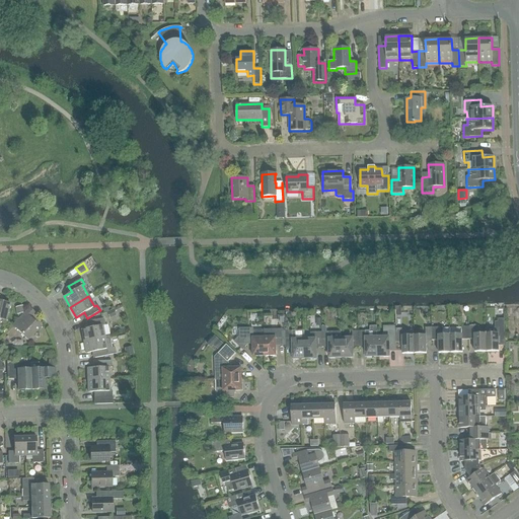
[(0,319),(6,321),(10,304),(0,301),(0,319)]
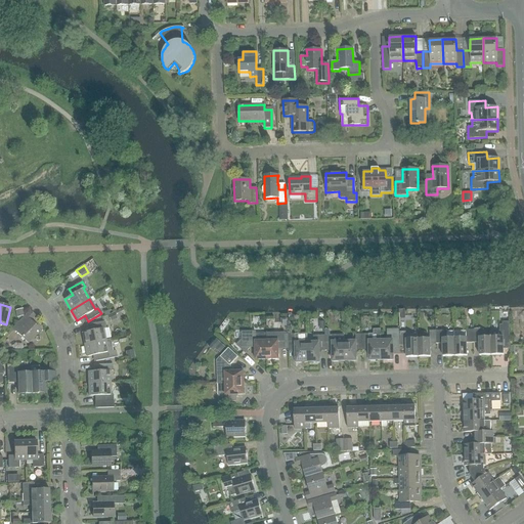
[(23,309),(15,310),(16,318),(25,316),(23,309)]
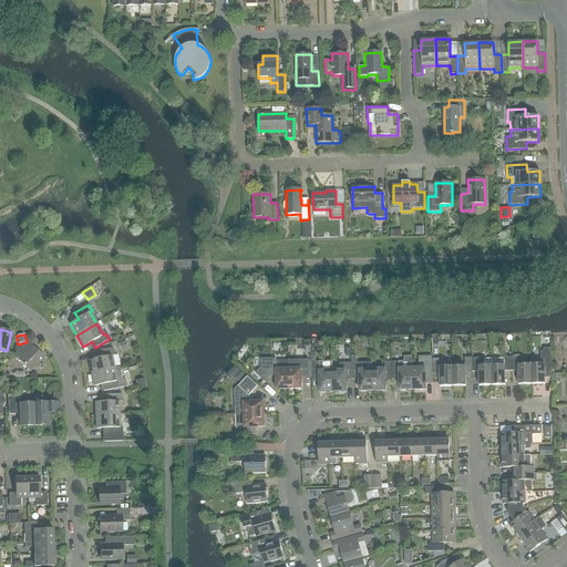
[(32,347),(38,342),(32,337),(13,356),(30,372),(43,359),(32,347)]
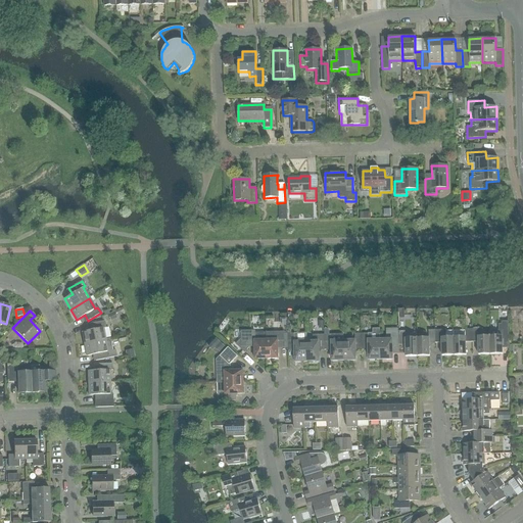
[(502,322),(502,324),(501,324),(498,324),(498,330),(489,331),(489,336),(490,354),(502,354),(502,340),(509,340),(508,324),(508,321),(502,322)]
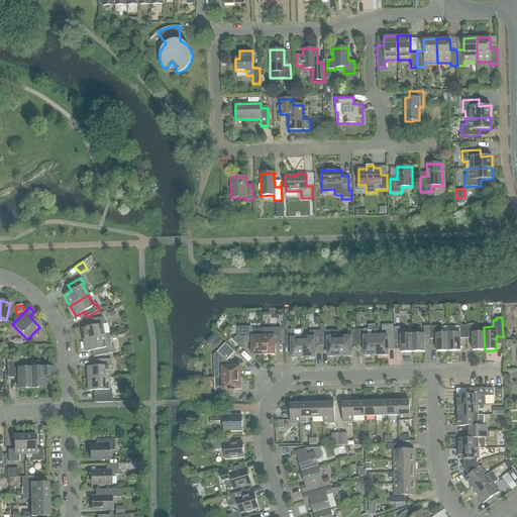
[(81,328),(83,340),(104,336),(104,335),(102,324),(104,324),(103,318),(89,320),(90,327),(81,328)]
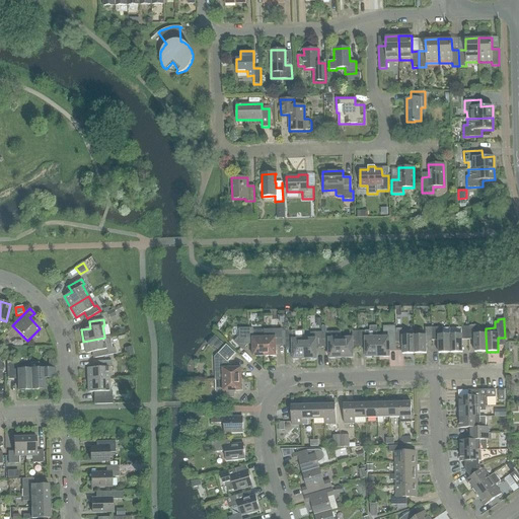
[(365,357),(377,357),(377,338),(377,326),(370,326),(370,330),(358,331),(359,347),(365,347),(365,357)]
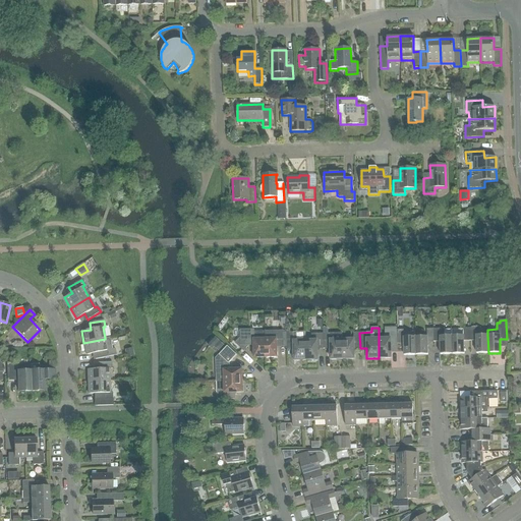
[(469,328),(451,329),(452,354),(464,354),(463,341),(469,341),(469,328)]
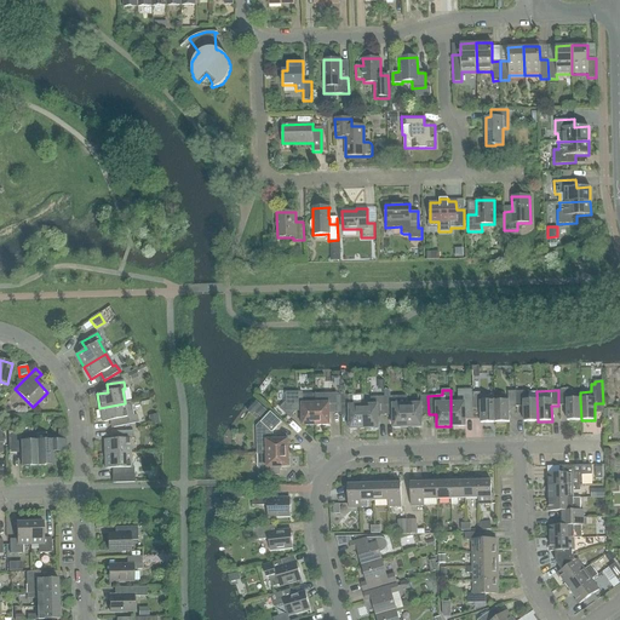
[(572,390),(558,390),(558,406),(567,406),(567,420),(581,420),(580,399),(572,399),(572,390)]
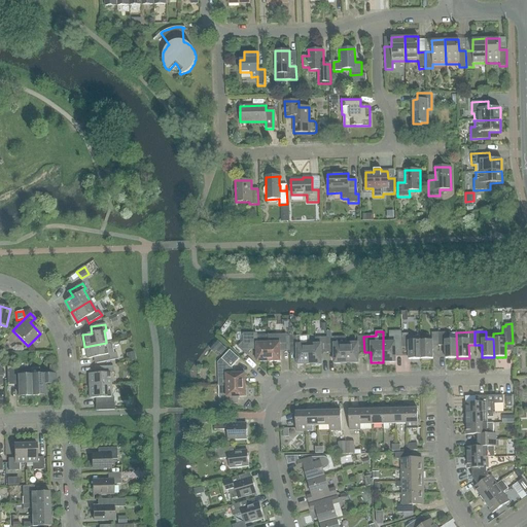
[(432,359),(432,346),(438,346),(438,332),(431,332),(431,341),(430,341),(430,339),(430,337),(428,336),(427,335),(425,335),(424,335),(422,336),(421,338),(420,339),(420,341),(420,359),(432,359)]
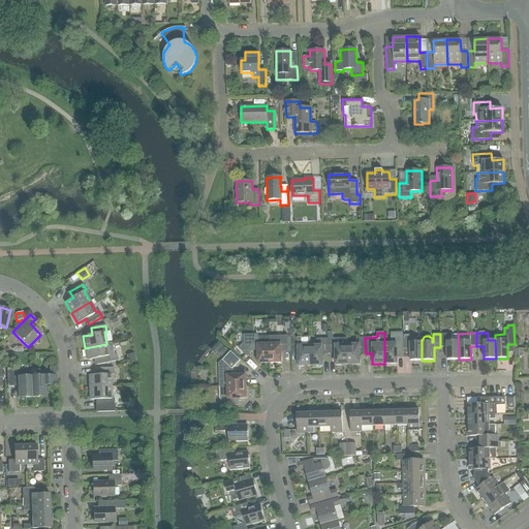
[(440,347),(446,347),(446,360),(459,360),(458,334),(440,334),(440,347)]
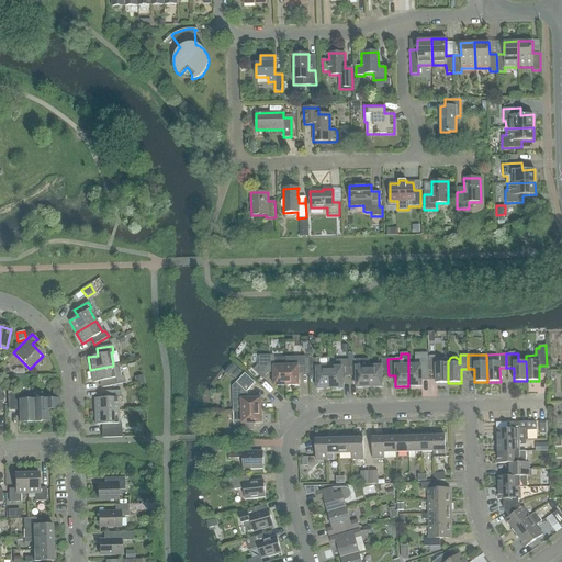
[(273,357),(259,357),(260,363),(259,364),(258,364),(253,370),(262,379),(268,373),(267,372),(273,372),(273,386),(287,385),(285,356),(285,358),(273,358),(273,357)]
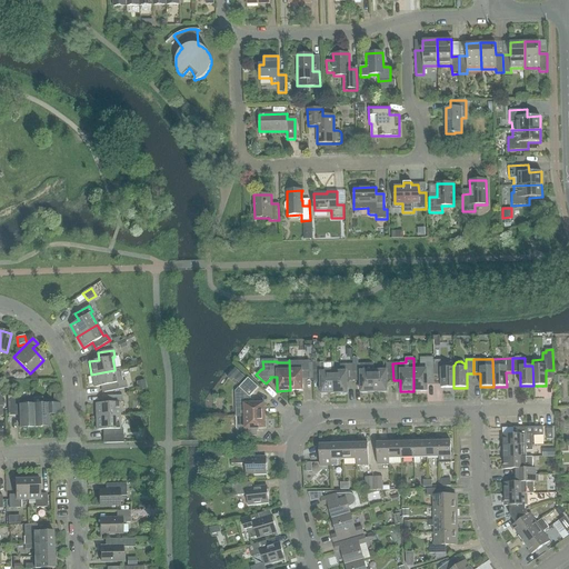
[(309,376),(309,361),(290,362),(289,360),(290,390),(302,390),(302,376),(309,376)]
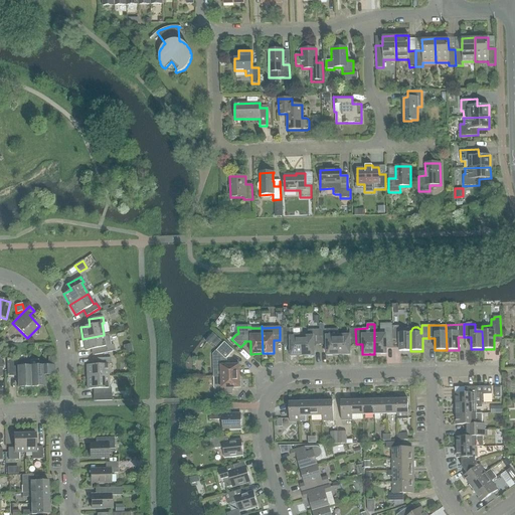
[(398,339),(399,351),(410,351),(410,333),(410,328),(398,328),(398,326),(392,326),(392,328),(392,339),(398,339)]
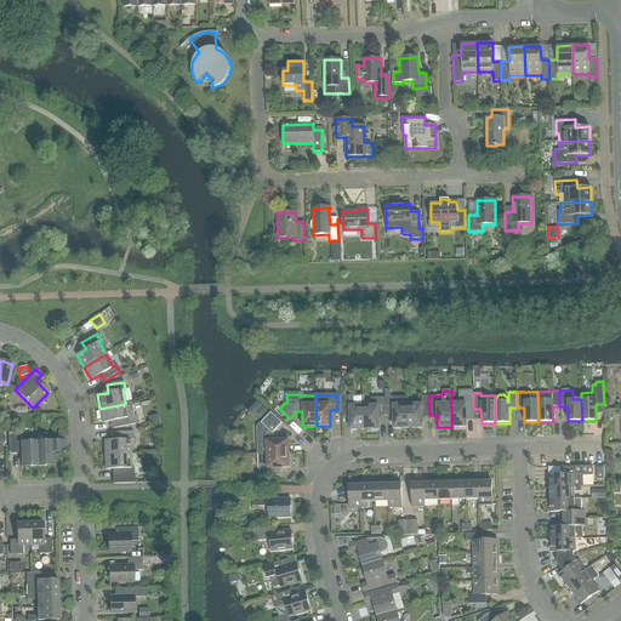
[(341,397),(342,417),(349,417),(351,429),(364,429),(364,406),(364,396),(355,396),(341,397)]
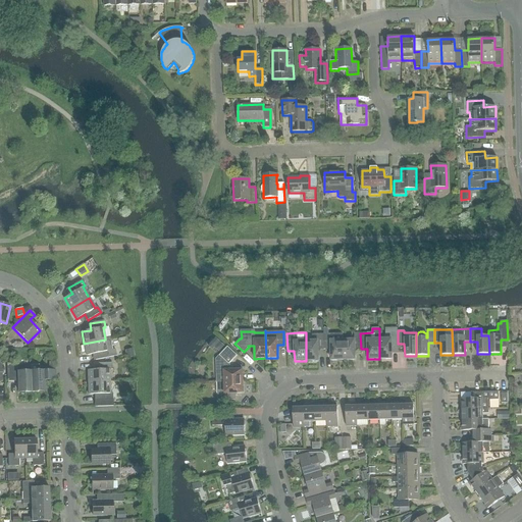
[(398,332),(385,332),(385,340),(379,340),(379,359),(392,359),(392,348),(398,348),(398,344),(398,332)]
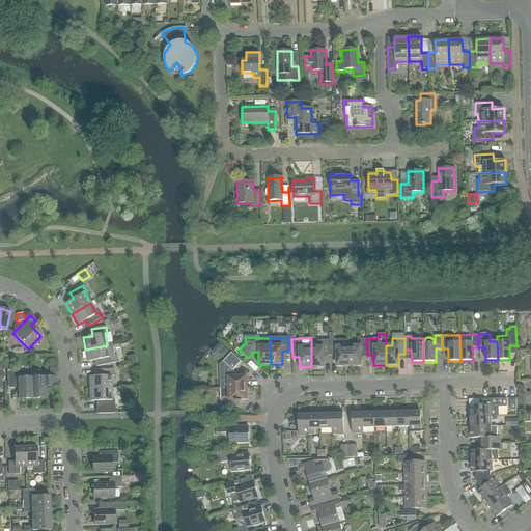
[(330,340),(330,356),(336,356),(337,366),(348,366),(348,346),(348,339),(330,340)]
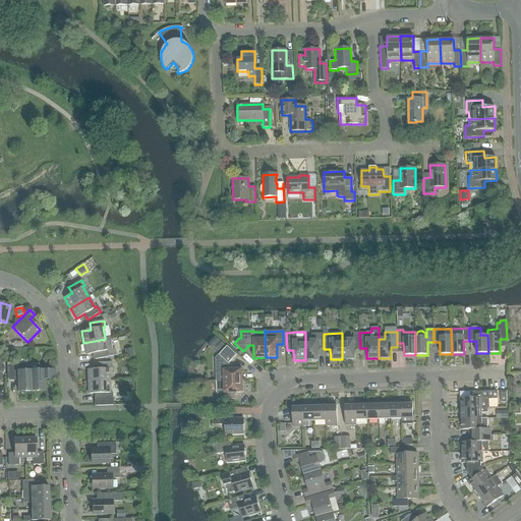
[(342,359),(354,359),(354,348),(360,348),(359,333),(353,333),(353,339),(342,340),(342,359)]
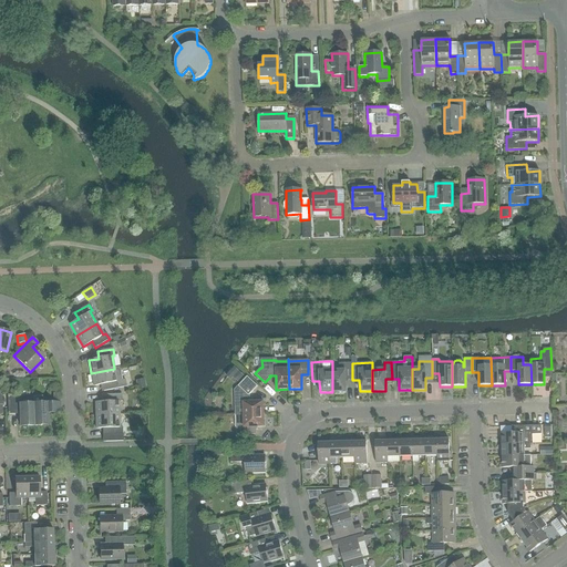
[(332,392),(346,392),(346,380),(352,380),(352,363),(339,363),(339,371),(332,371),(332,392)]
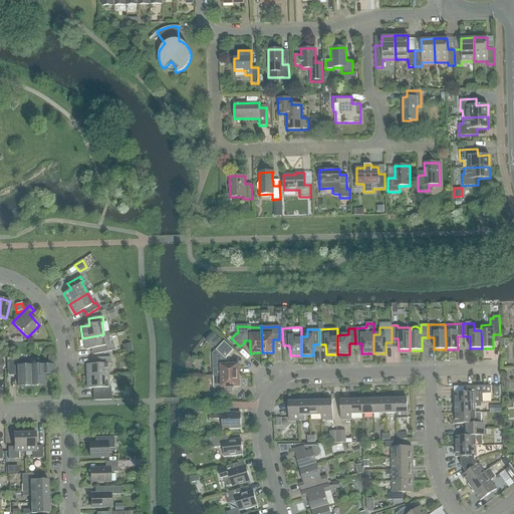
[(95,354),(109,351),(115,350),(113,344),(110,344),(108,332),(103,333),(103,334),(82,338),(84,350),(94,348),(95,354)]
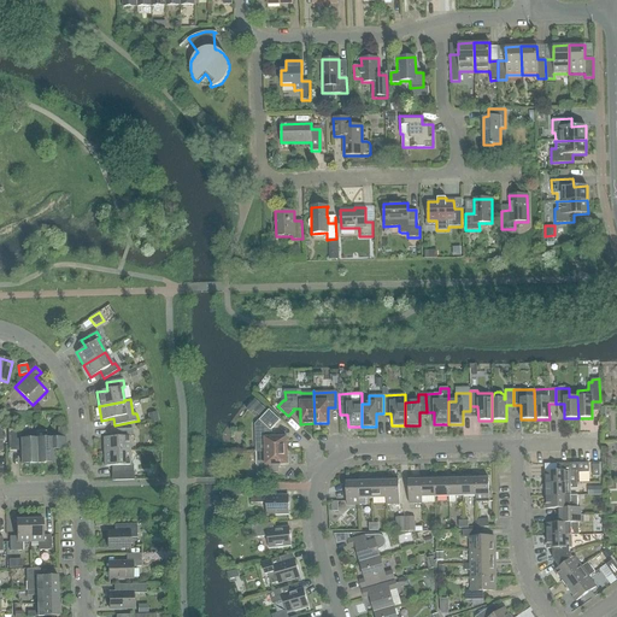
[(256,407),(253,411),(259,416),(265,409),(260,404),(256,407)]
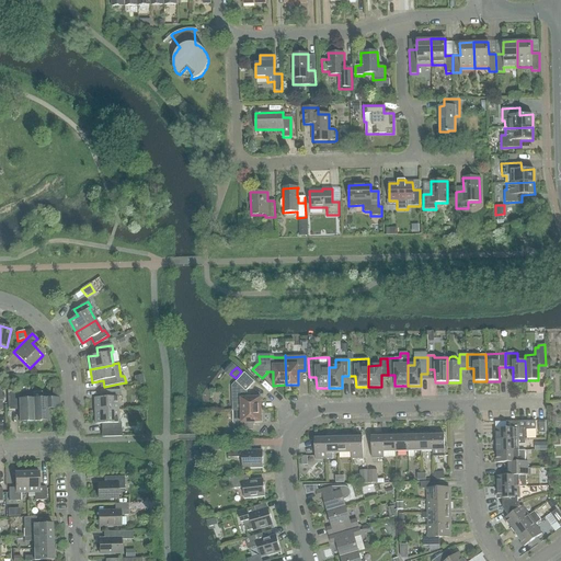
[(232,386),(232,391),(233,411),(261,410),(261,398),(247,398),(247,391),(254,382),(244,373),(232,386)]
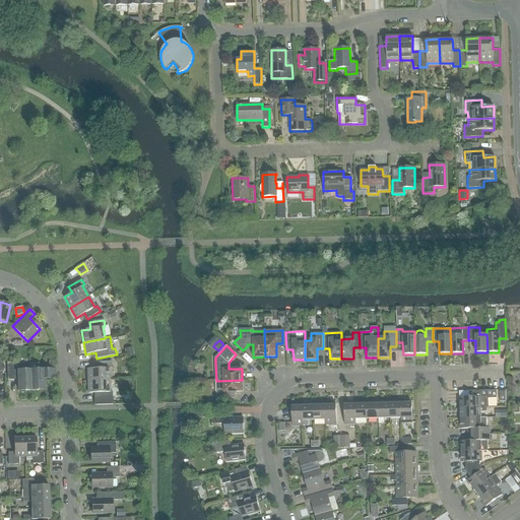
[(131,347),(124,348),(126,358),(132,356),(134,355),(132,347),(131,347)]
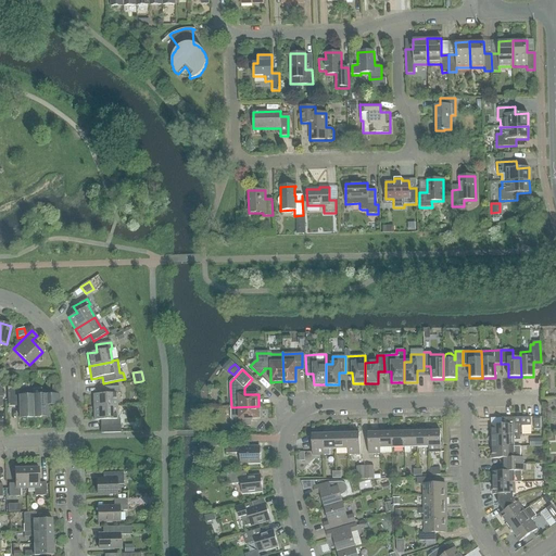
[(52,395),(33,395),(34,418),(47,417),(47,405),(59,405),(58,386),(52,387),(52,395)]
